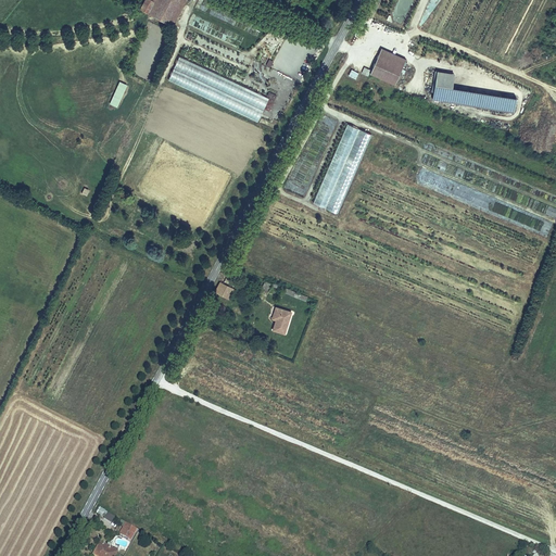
[(146,0),(141,10),(150,14),(155,0),(146,0)]
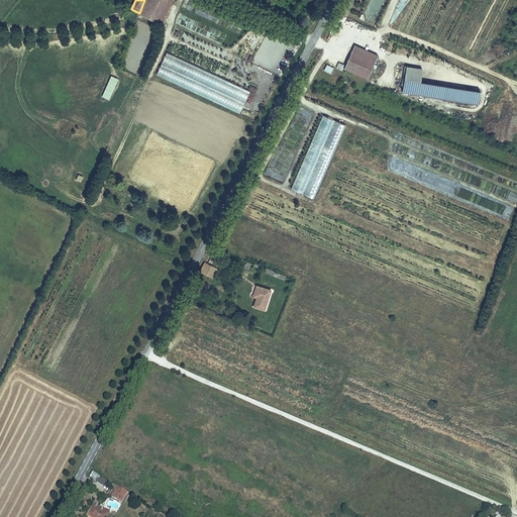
[(144,0),(139,13),(161,24),(171,0),(144,0)]
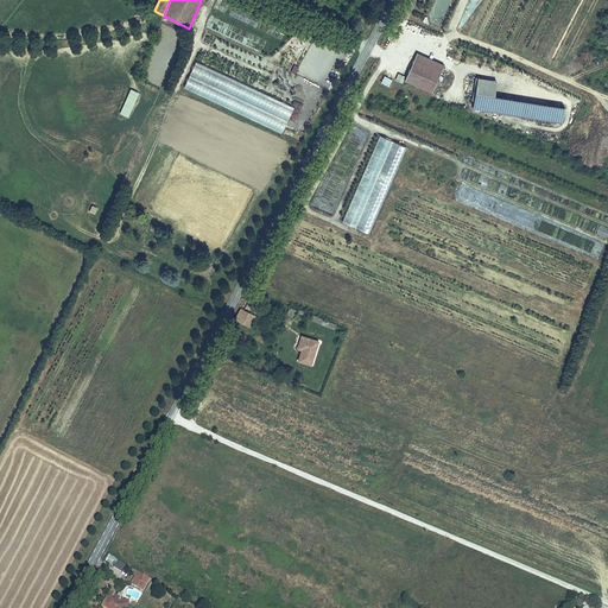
[(444,64),(417,54),(405,83),(431,94),(444,64)]
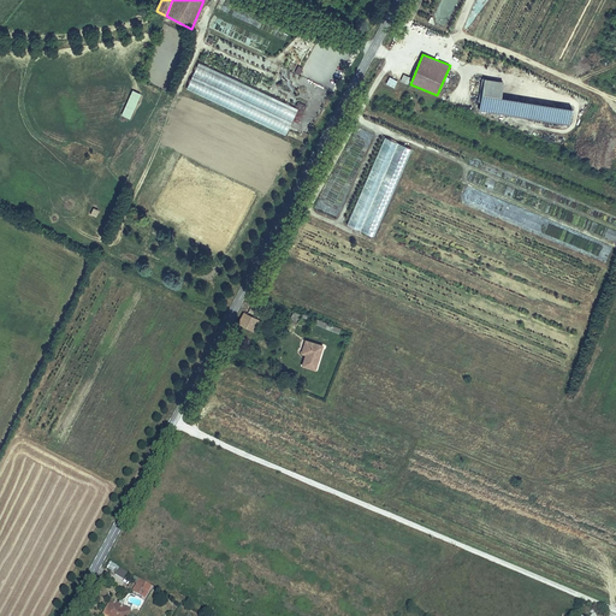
[(268,94),(199,61),(188,87),(286,132),(288,130),(297,108),(268,94)]
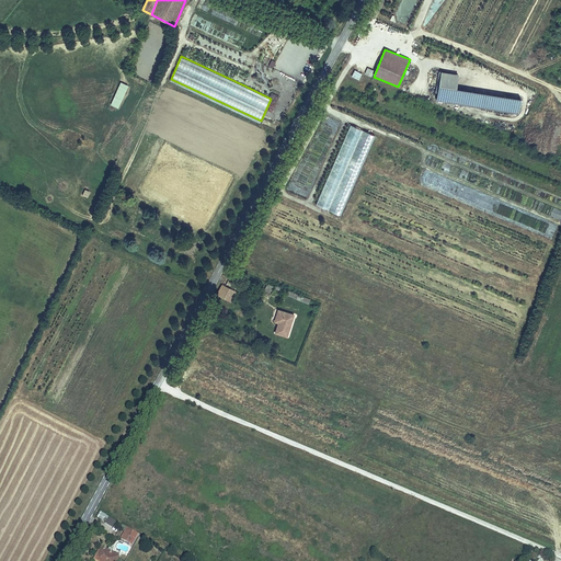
[(368,67),(365,72),(371,76),(374,70),(368,67)]
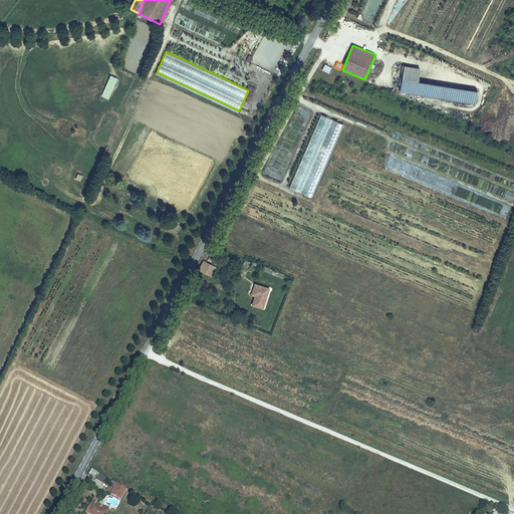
[(324,63),(321,69),(329,73),(332,66),(324,63)]
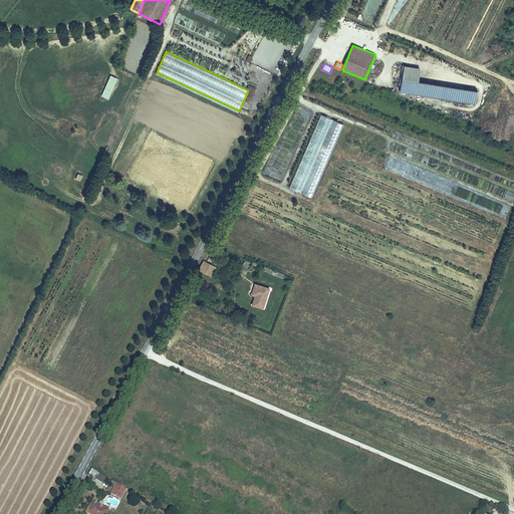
[(403,64),(399,92),(475,102),(477,87),(442,82),(442,83),(418,79),(420,66),(403,64)]
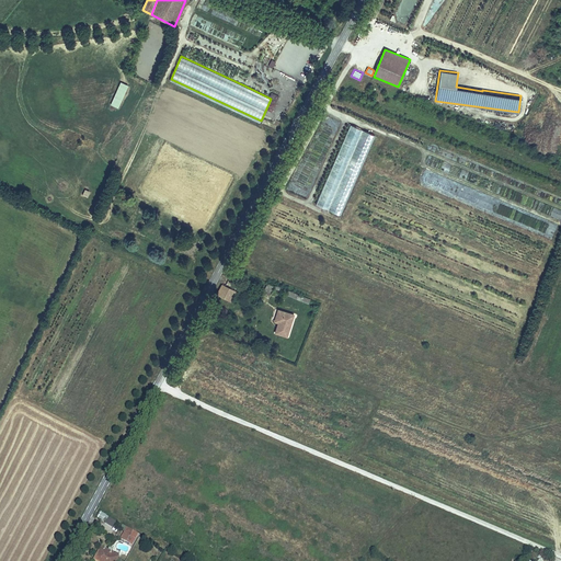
[(118,107),(128,84),(121,81),(111,104),(118,107)]
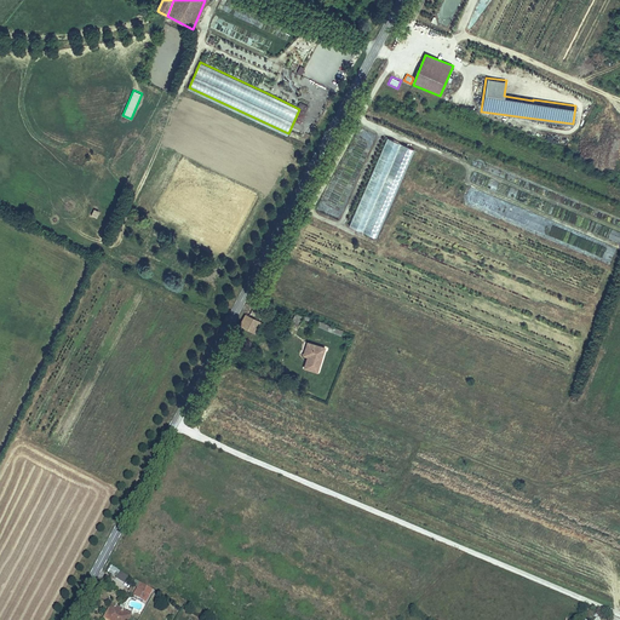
[(379,236),(411,145),(384,137),(352,228),(379,236)]
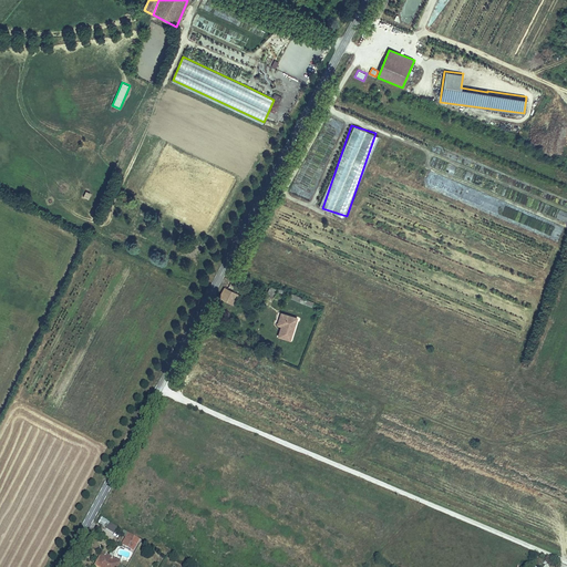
[(268,287),(266,294),(272,296),(277,286),(268,281),(266,286),(268,287)]
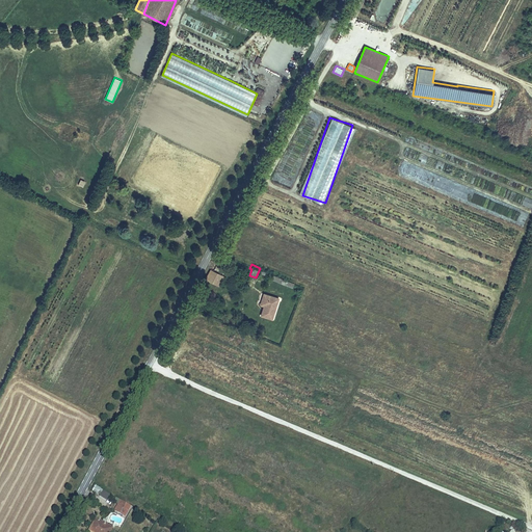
[(207,276),(213,280),(216,273),(214,272),(215,269),(212,268),(207,276)]
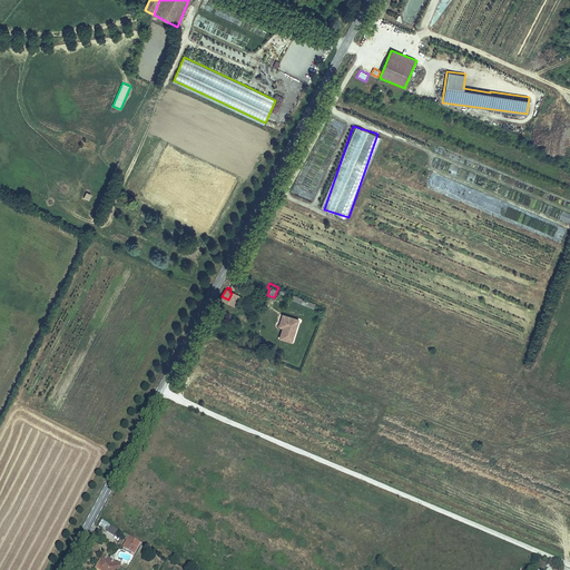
[(228,300),(237,303),(242,294),(231,288),(229,292),(232,293),(228,300)]
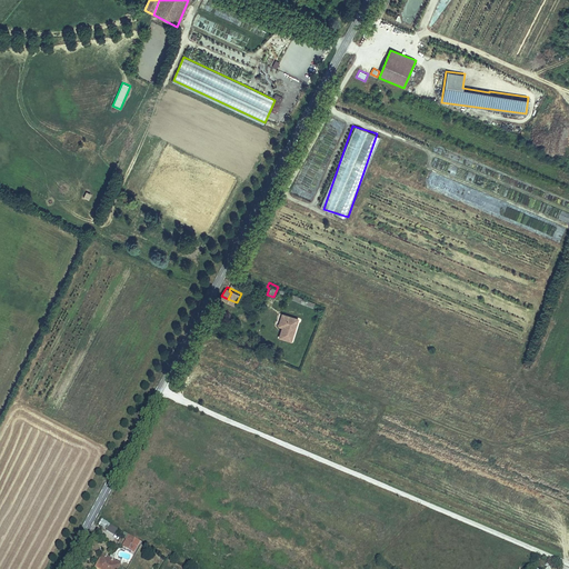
[(313,308),(315,303),(295,295),(292,299),(313,308)]
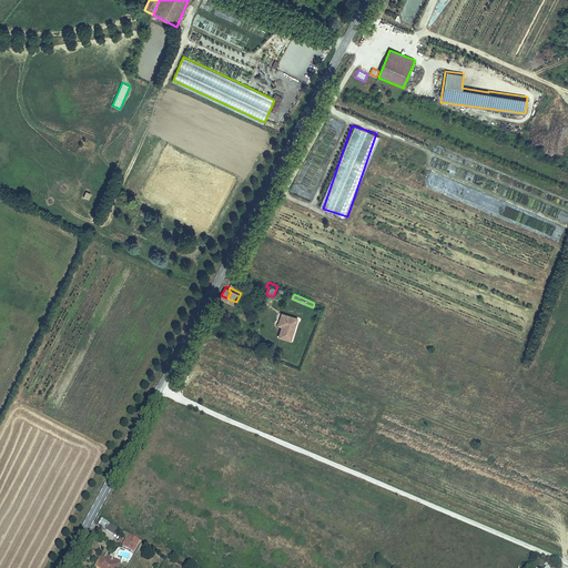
[(281,308),(277,318),(282,321),(281,325),(277,334),(291,338),(295,324),(294,324),(296,315),(281,308)]
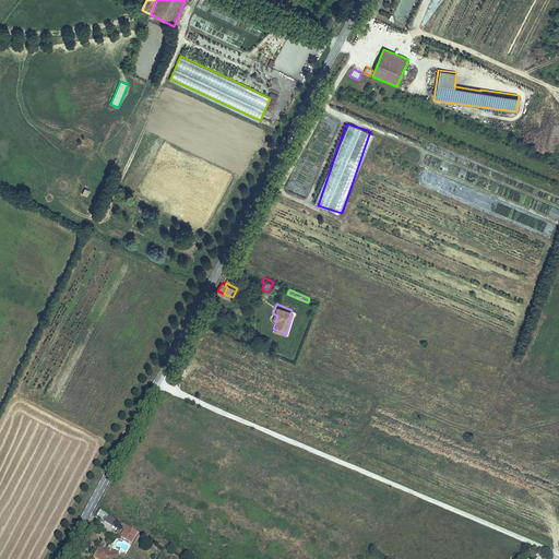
[(103,520),(106,513),(99,510),(96,516),(103,520)]
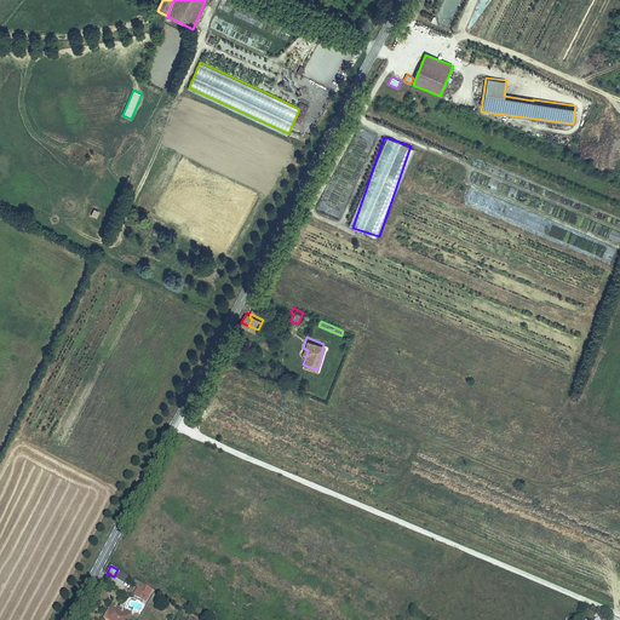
[(125,581),(128,573),(121,569),(118,577),(125,581)]
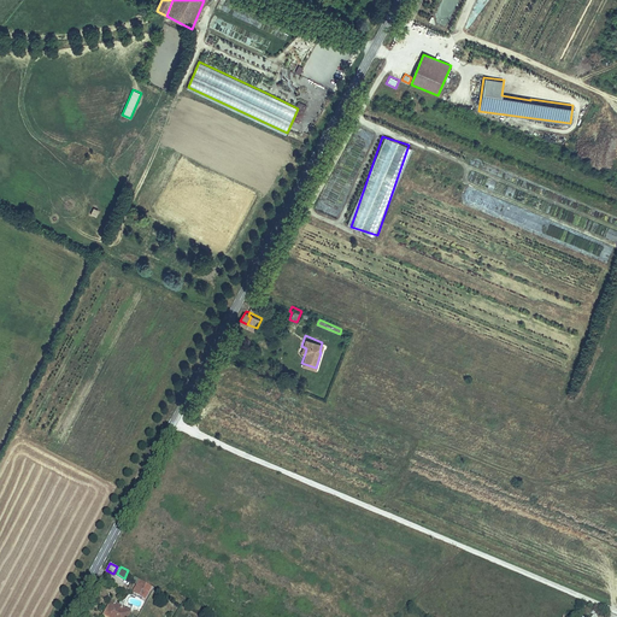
[(147,595),(153,585),(141,577),(139,582),(135,588),(147,595)]
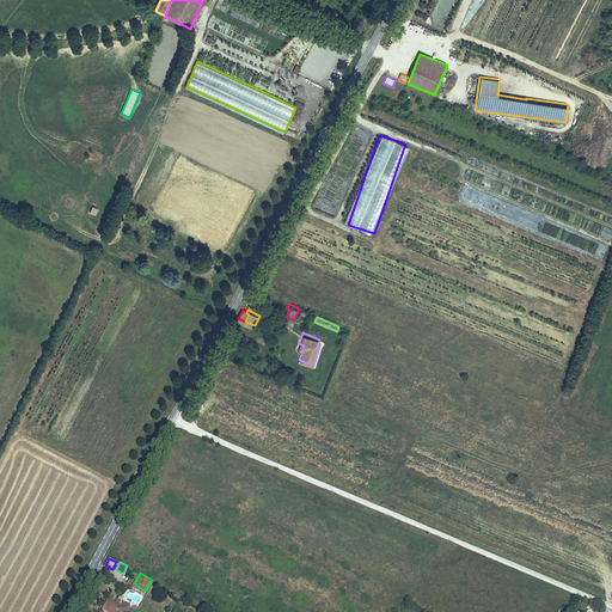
[(110,592),(104,604),(114,610),(111,611),(112,611),(126,611),(132,604),(110,592)]
